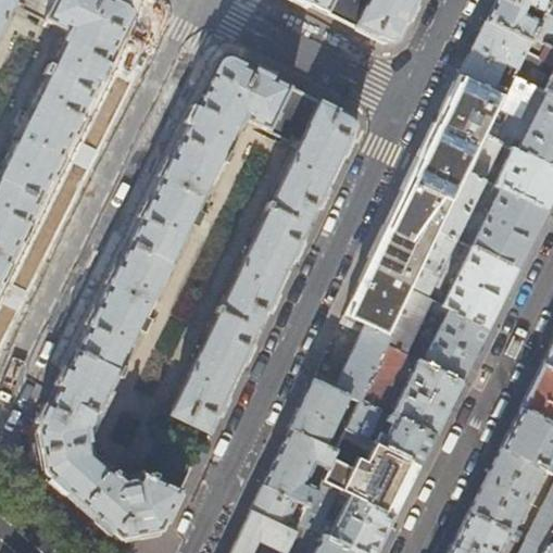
[(0,283),(17,247),(51,179),(89,103),(132,17),(126,2),(122,0),(0,0),(0,33),(16,0),(24,0),(26,1),(24,5),(71,28),(53,62),(51,61),(47,71),(49,72),(30,109),(24,105),(15,122),(21,124),(13,138),(15,139),(0,171),(0,283)]
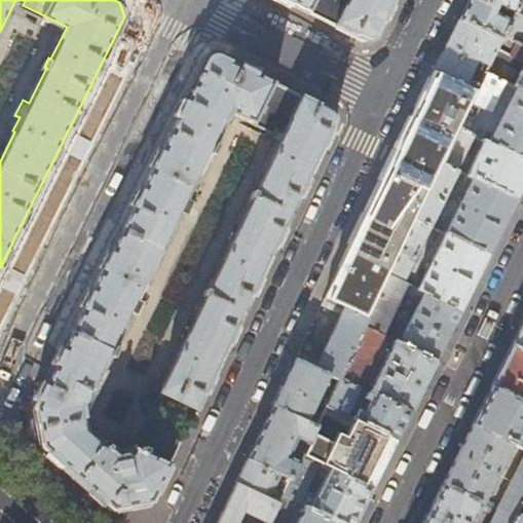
[(289,0),(338,25),(365,38),(380,33),(396,2),(396,0),(289,0)]
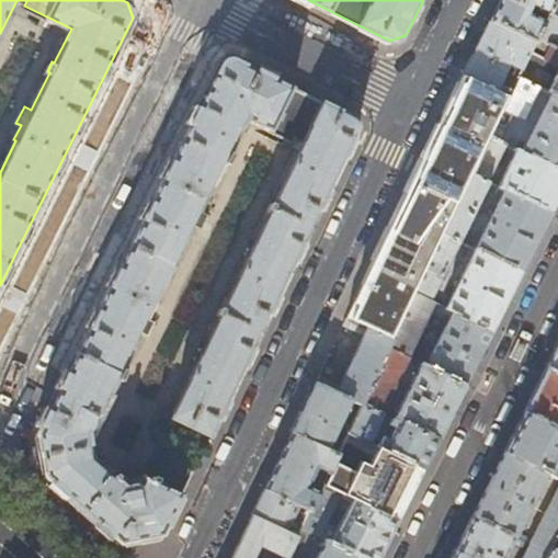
[(501,0),(499,3),(492,18),(537,41),(539,36),(547,21),(528,12),(533,4),(551,13),(557,1),(557,0),(501,0)]
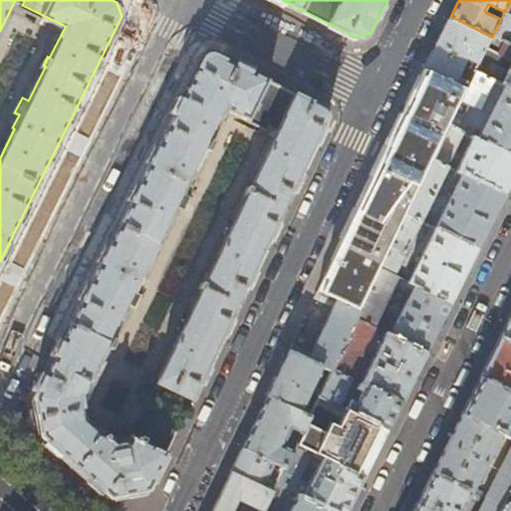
[(510,1),(505,12),(501,19),(494,33),(510,41),(510,1)]
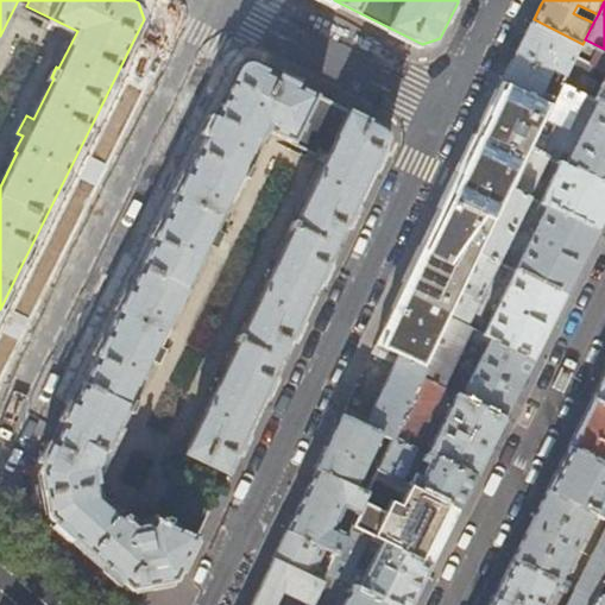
[(571,68),(583,44),(534,19),(518,52),(505,79),(555,104),(560,95),(544,88),(554,68),(562,71),(559,77),(565,80),(571,68)]
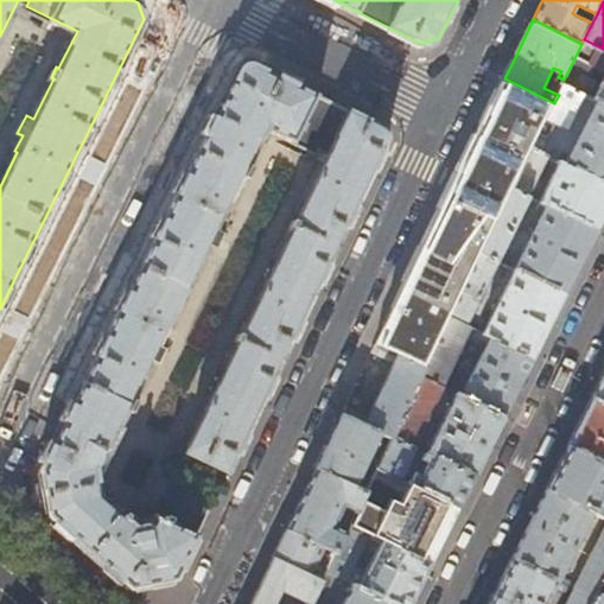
[(603,49),(584,39),(582,44),(570,68),(582,74),(574,87),(586,93),(598,99),(603,101),(603,49)]
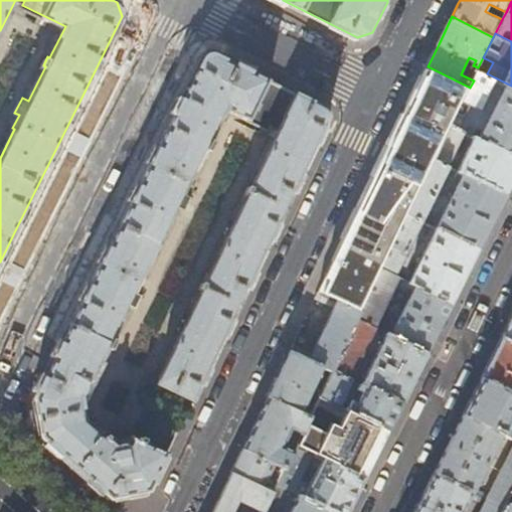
[(133,435),(131,440),(129,439),(126,439),(123,440),(122,441),(116,436),(117,434),(110,428),(106,433),(87,416),(86,404),(91,394),(89,394),(106,360),(104,359),(111,346),(113,347),(117,338),(115,337),(132,303),(138,305),(144,293),(141,291),(147,277),(145,276),(181,204),(187,206),(193,194),(189,192),(196,178),(194,177),(207,150),(210,151),(214,141),(212,140),(228,110),(271,131),(273,127),(280,130),(252,186),(250,185),(247,191),(249,193),(206,283),(204,282),(201,288),(203,289),(158,381),(195,399),(219,349),(267,251),(309,164),(330,120),(325,105),(296,91),(241,63),(217,51),(203,56),(187,90),(142,179),(95,275),(50,365),(35,396),(42,436),(98,484),(113,497),(152,489),(170,452),(148,441),(149,439),(144,436),(143,439),(133,435)]
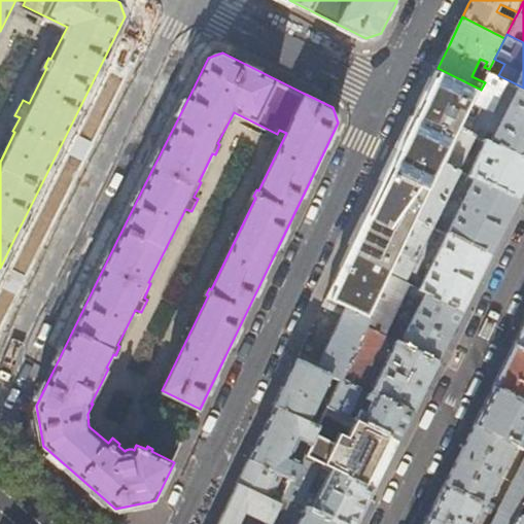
[(481,90),(438,68),(336,279),(327,298),(329,299),(370,319),(392,273),(419,218),(446,162),(463,127),(481,90)]
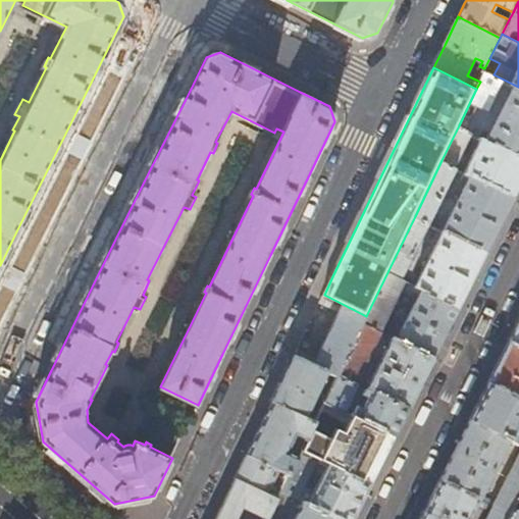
[(489,108),(504,80),(494,74),(485,70),(480,82),(476,89),(459,125),(466,130),(475,112),(472,110),(476,103),(489,108)]
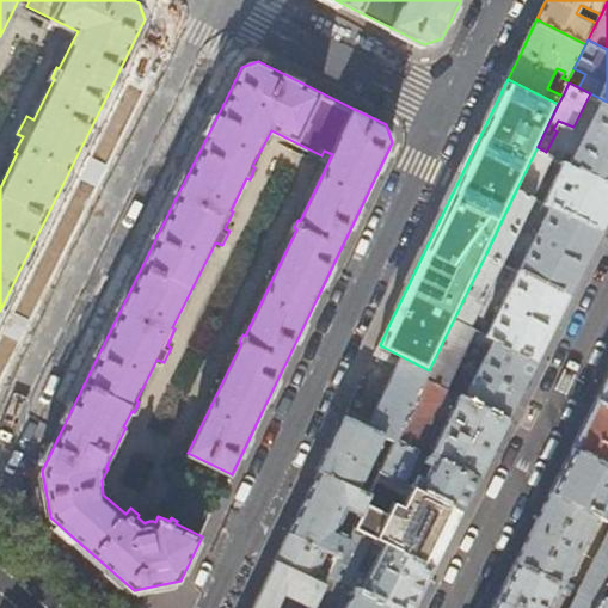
[(607,102),(602,99),(570,164),(607,182),(607,102)]
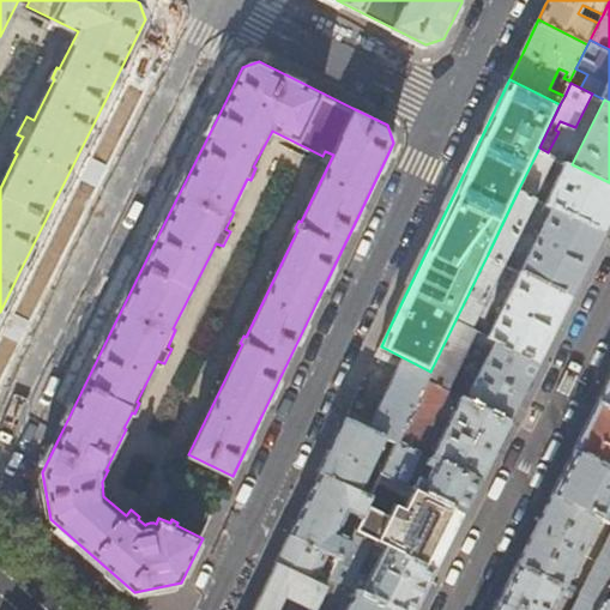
[(561,158),(548,152),(539,148),(519,188),(538,197),(541,199),(561,158)]
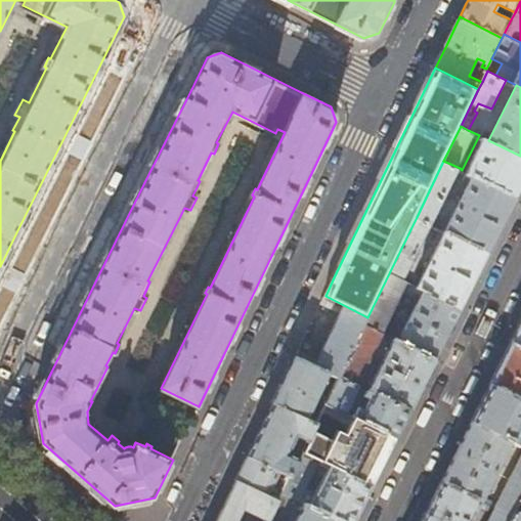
[(520,156),(488,140),(484,138),(467,172),(473,175),(517,196),(520,188),(520,156)]
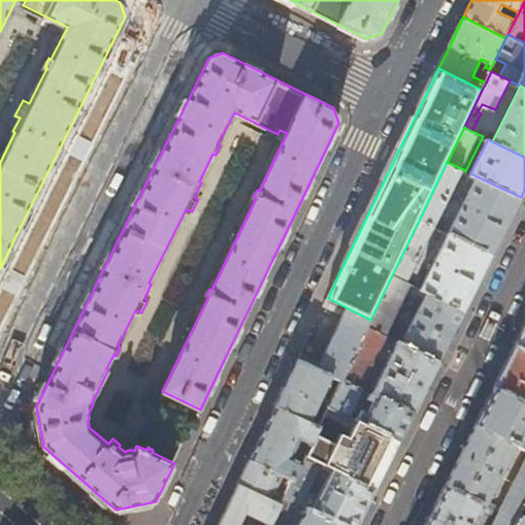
[(435,226),(463,169),(447,162),(420,219),(435,226)]
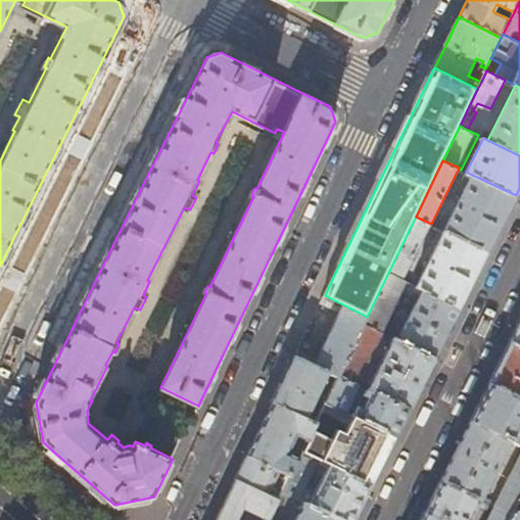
[(504,220),(516,195),(472,175),(444,230),(488,251),(504,220)]
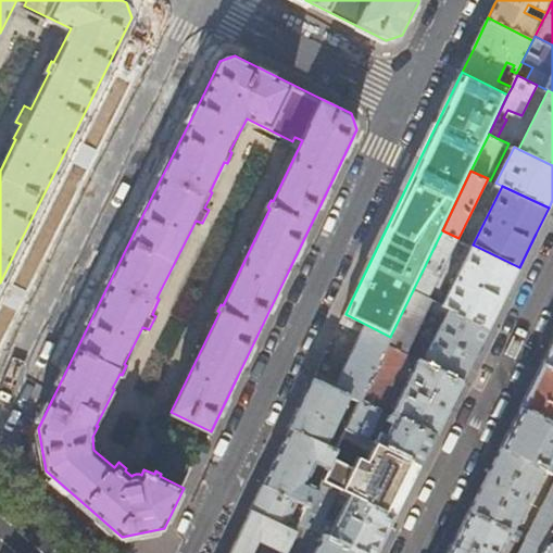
[(430,296),(459,238),(442,230),(414,288),(430,296)]
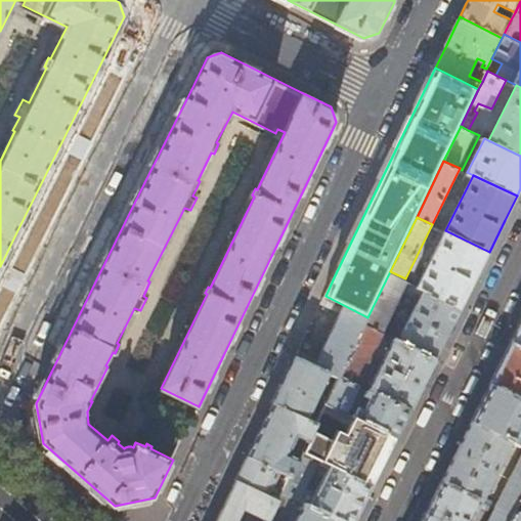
[(476,278),(489,252),(445,230),(418,285),(462,306),(476,278)]
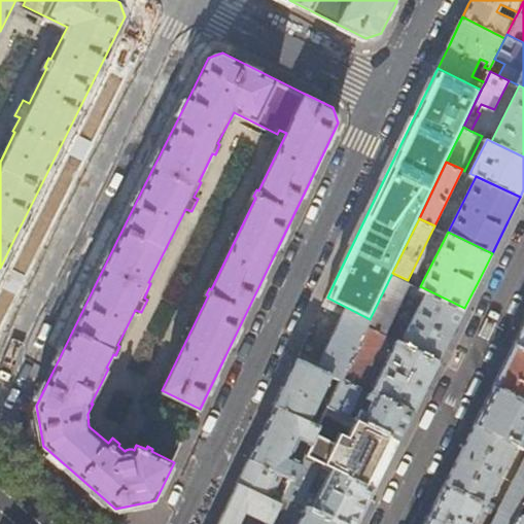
[(420,286),(408,280),(392,273),(370,319),(368,324),(385,333),(407,291),(422,299),(402,341),(439,360),(451,336),(464,308),(420,286)]
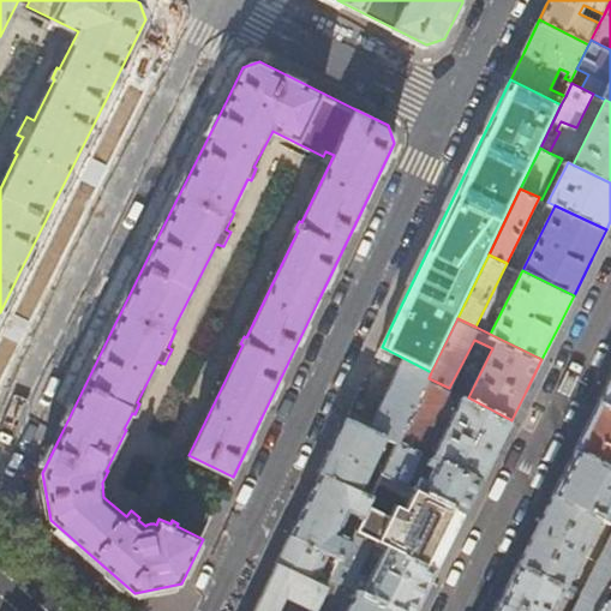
[(429,378),(431,372),(384,348),(379,355),(402,366),(375,423),(355,409),(352,417),(397,441),(399,438),(429,378)]
